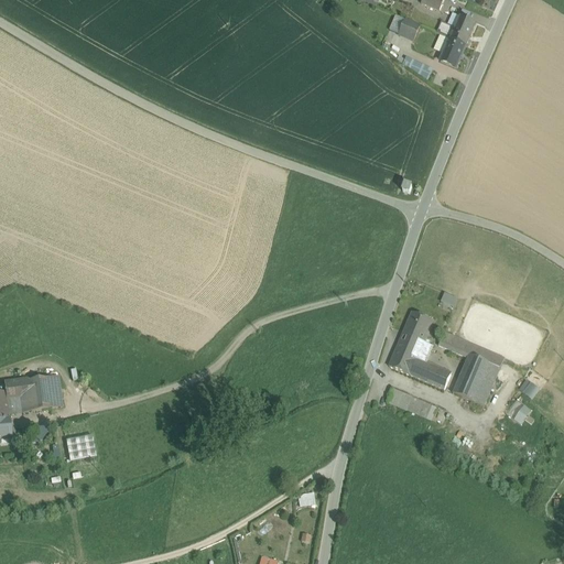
[(422,0),(421,4),(440,12),(444,0),(422,0)]
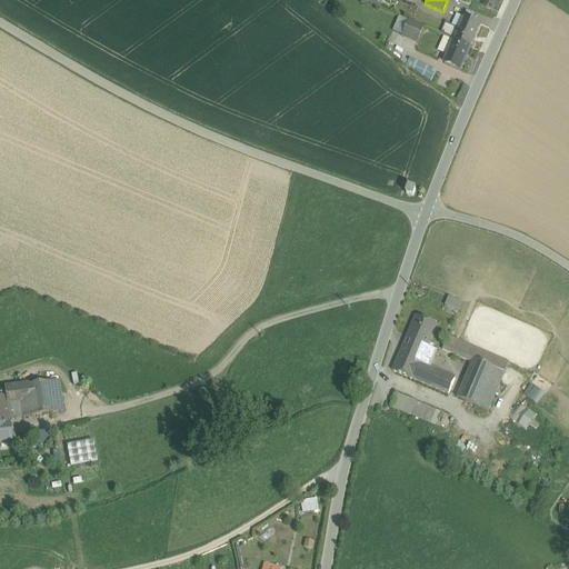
[(460,28),(465,19),(456,15),(451,26),(460,29),(460,28)]
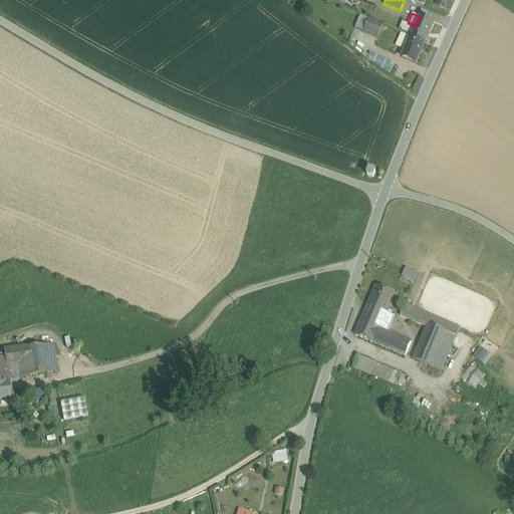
[(435,23),(420,17),(416,25),(416,26),(411,37),(425,44),(435,23)]
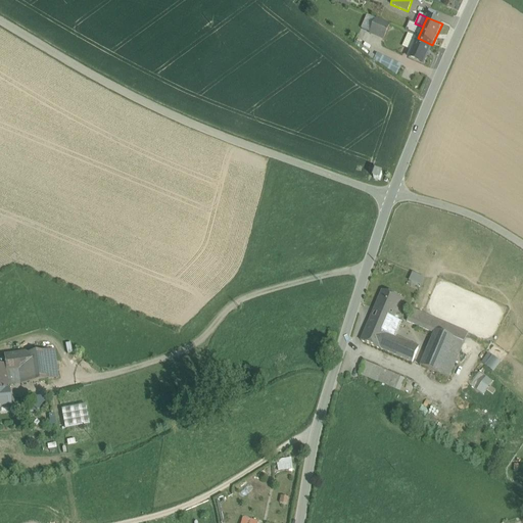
[(389,26),(377,19),(370,34),(383,40),(389,26)]
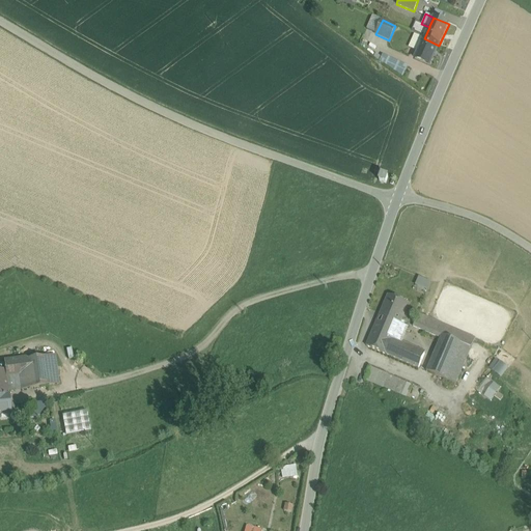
[(424,38),(429,27),(421,24),(416,22),(411,33),(424,38)]
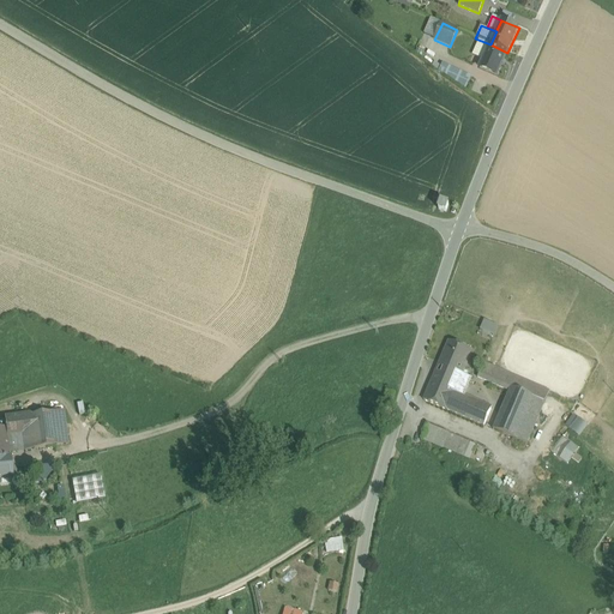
[(491,44),(480,68),(498,77),(507,53),(491,44)]
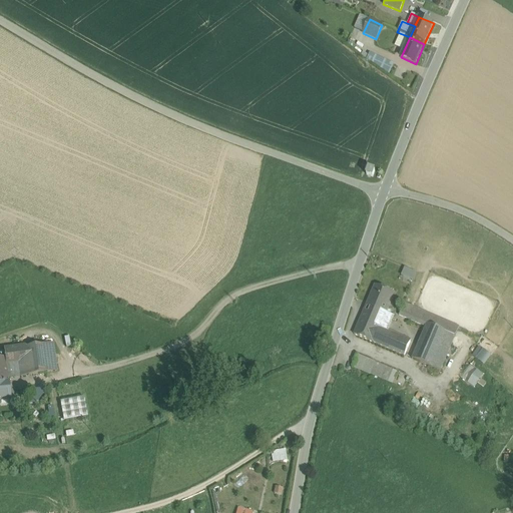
[(403,268),(401,276),(414,281),(417,272),(403,268)]
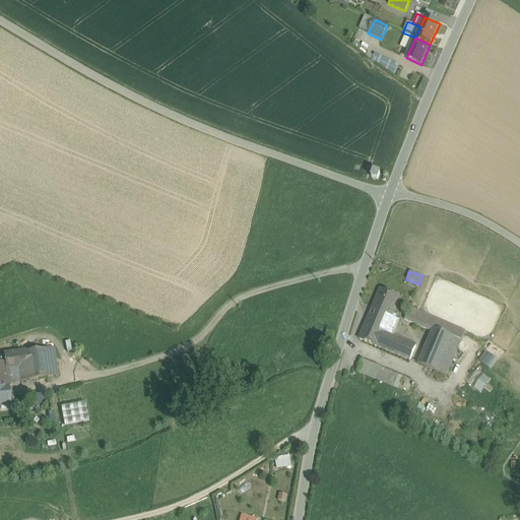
[(400,298),(380,289),(366,324),(392,336),(399,321),(392,318),(400,298)]
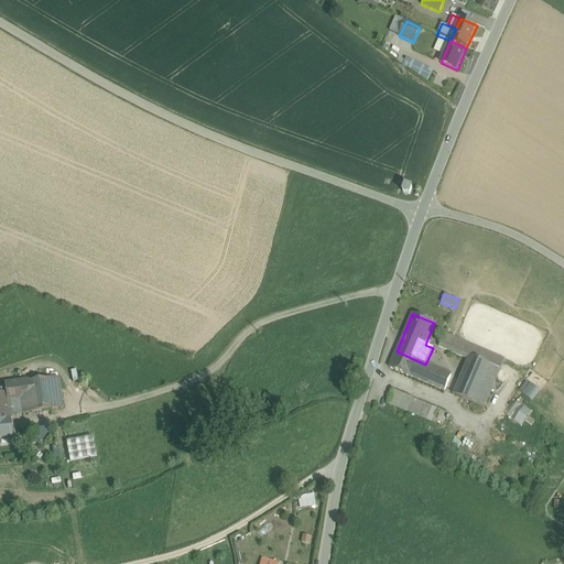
[(505,360),(444,334),(438,347),(468,360),(453,396),(484,409),(505,360)]
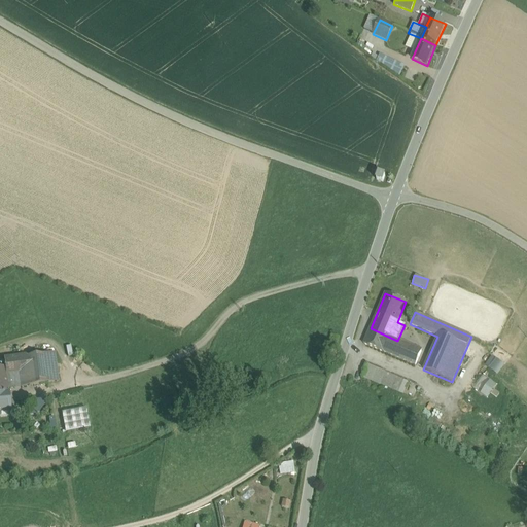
[(397,341),(371,328),(363,344),(416,366),(422,352),(421,351),(397,341)]
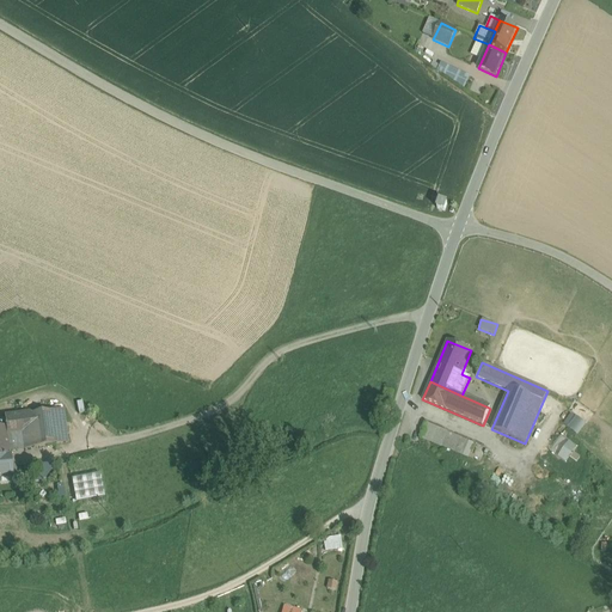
[(63,411),(5,417),(6,427),(0,427),(0,451),(10,451),(67,445),(63,411)]
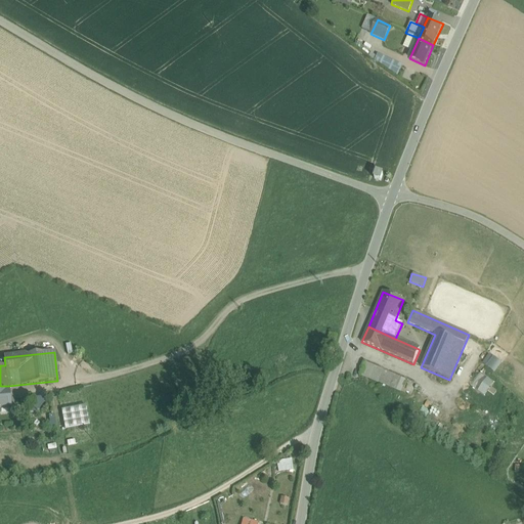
[(488,353),(482,363),(494,372),(501,362),(488,353)]
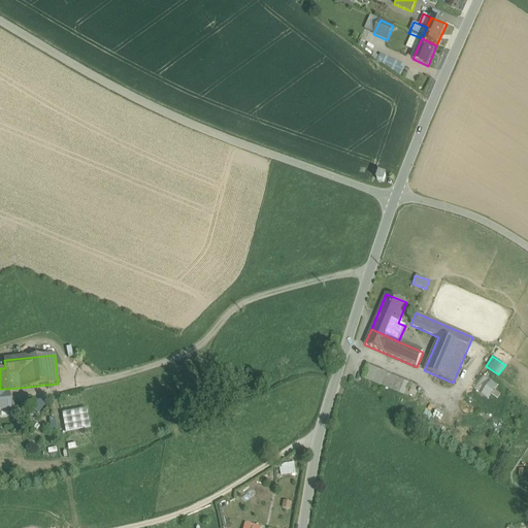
[(409,384),(368,366),(364,375),(404,395),(409,384)]
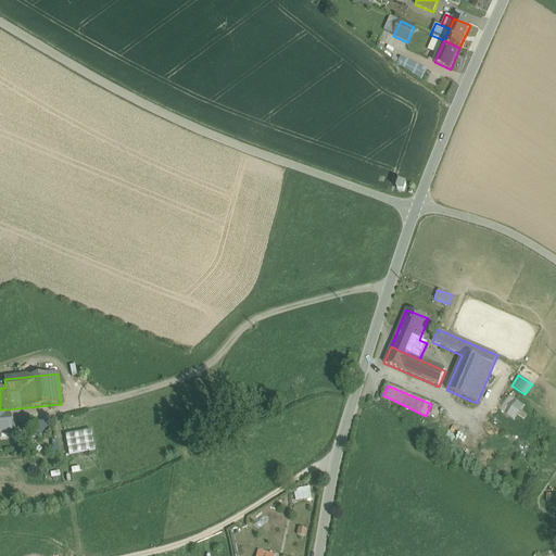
[(498,409),(514,420),(525,406),(510,394),(498,409)]
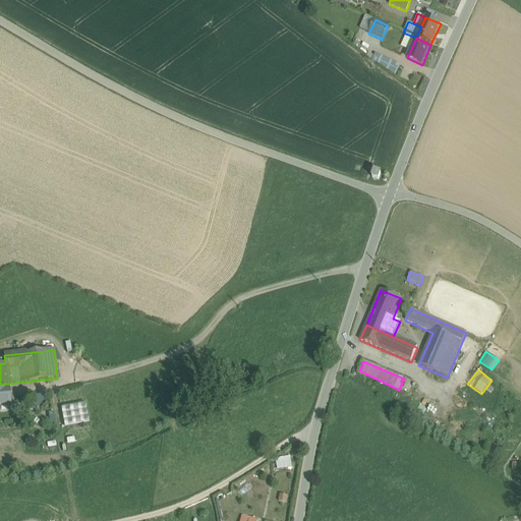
[(8,384),(0,384),(0,407),(11,406),(9,388),(8,388),(8,384)]
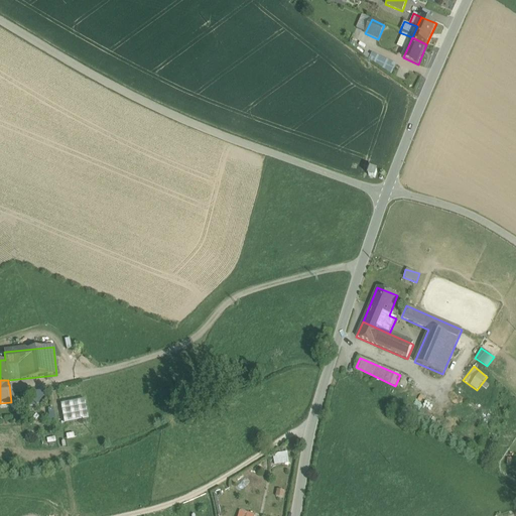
[(62,422),(88,419),(85,400),(60,402),(62,422)]
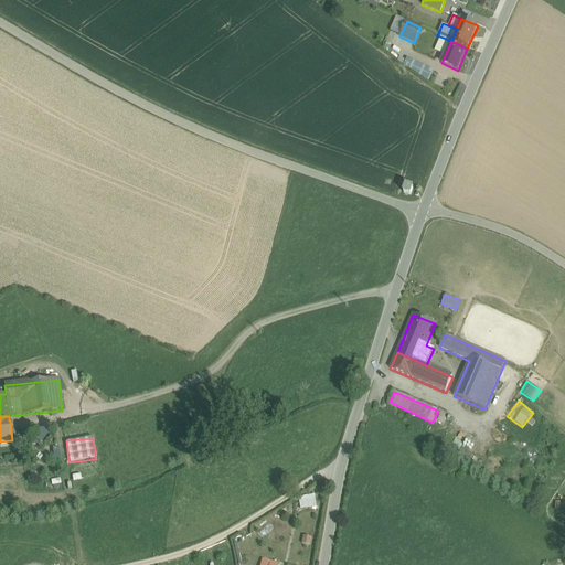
[(298,497),(299,508),(315,507),(315,496),(298,497)]
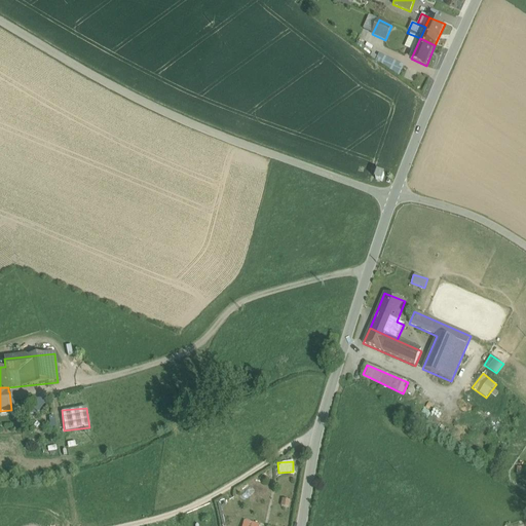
All buildings are outlined.
